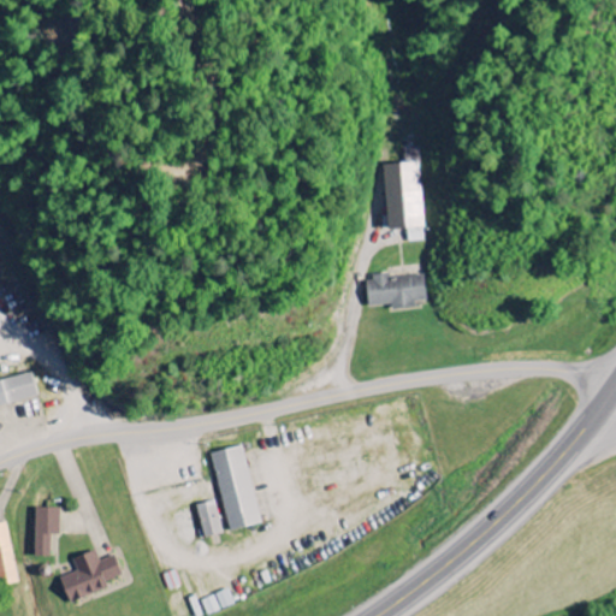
[(421,229),(419,165),(383,166),(385,230),(421,229)]
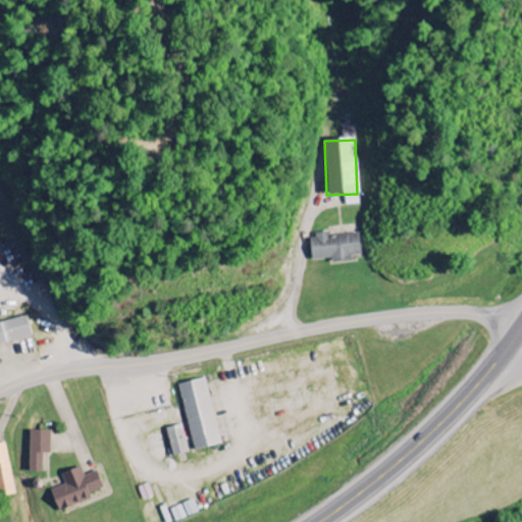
[(310,263),(351,261),(351,256),(361,256),(360,235),(329,237),(329,236),(309,237),(310,263)]
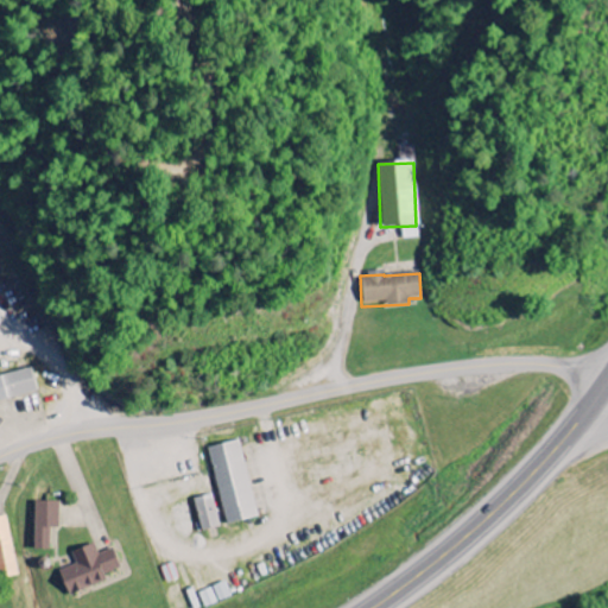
[(0,401),(35,393),(29,369),(0,377),(0,401)]
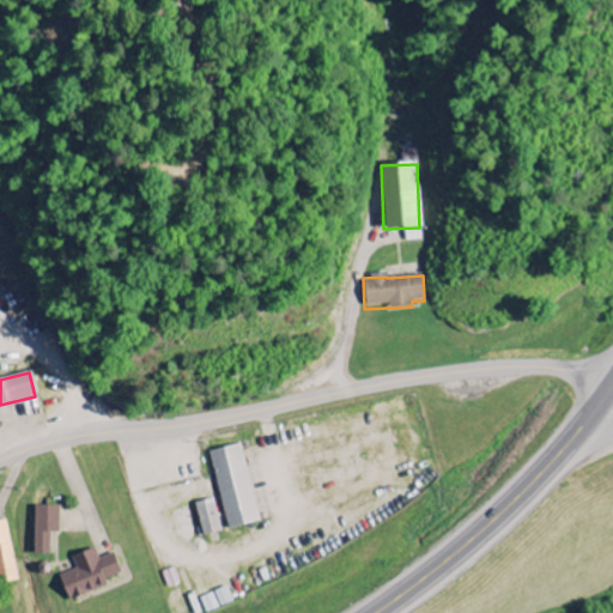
[(259,522),(240,444),(208,453),(228,530),(259,522)]
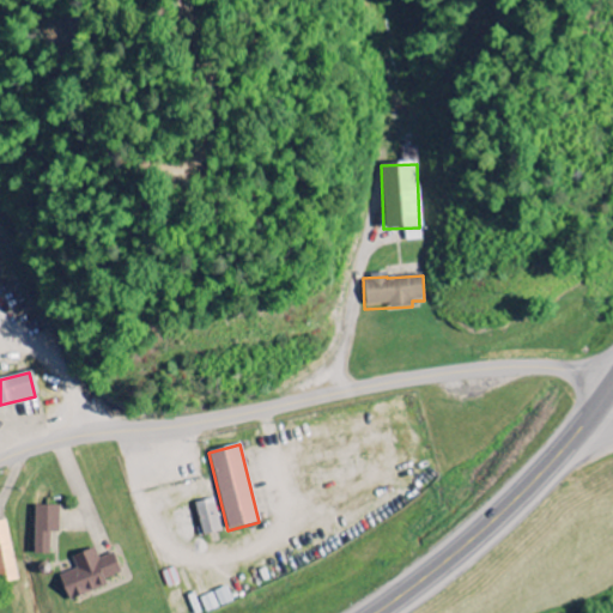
[(194,504),(201,538),(220,533),(212,499),(194,504)]
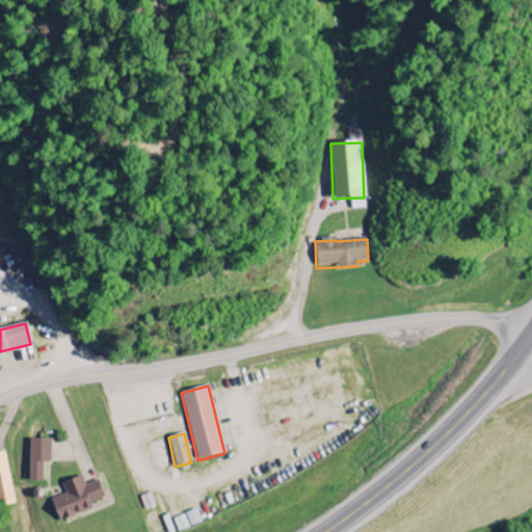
[(28,482),(42,482),(43,462),(51,462),(51,441),(29,440),(28,482)]
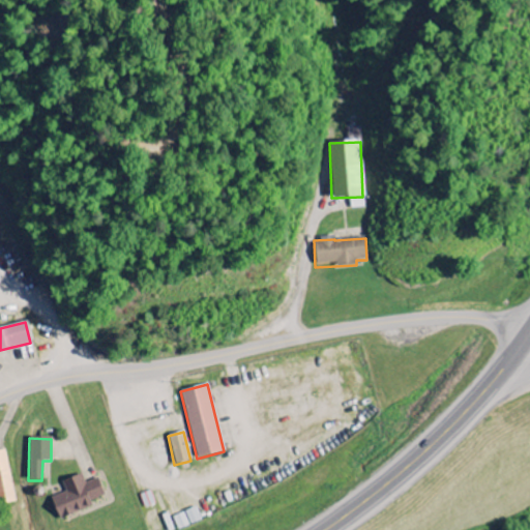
[(0,504),(15,501),(3,450),(0,450),(0,504)]
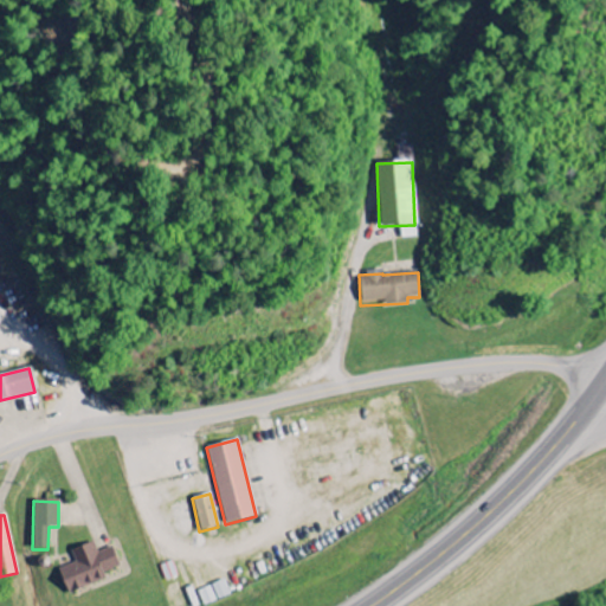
[(111,548),(96,553),(92,543),(70,550),(75,563),(57,571),(65,594),(105,580),(103,573),(118,568),(111,548)]
